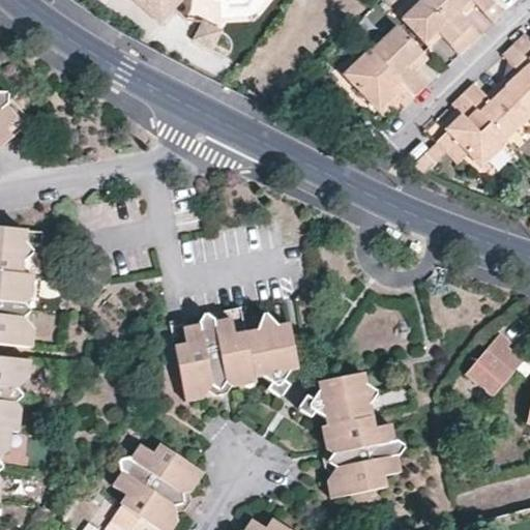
[(128,0),(162,29),(186,0),(128,0)]
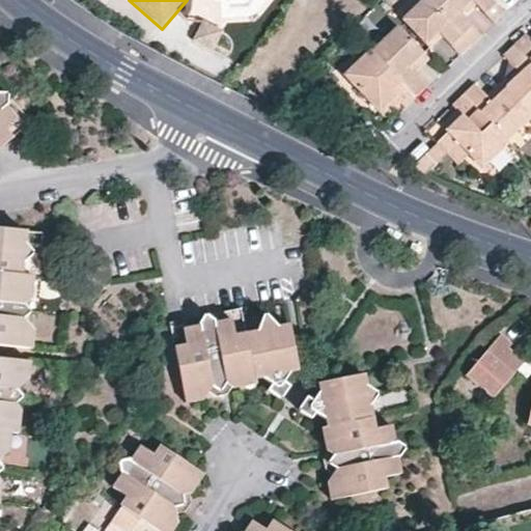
[(472,43),(430,0),(420,0),(403,17),(431,46),(446,32),(450,37),(463,51),(472,43)]
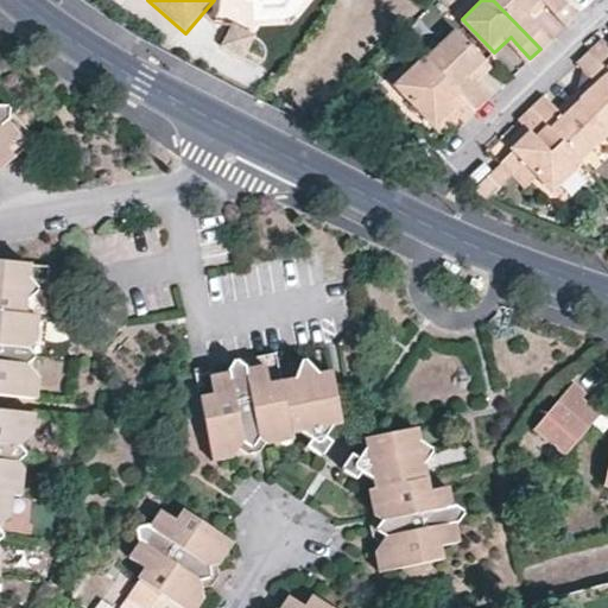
[(546,2),(544,0),(493,0),(540,49),(555,36),(539,21),(533,16),(539,10),(546,2)]
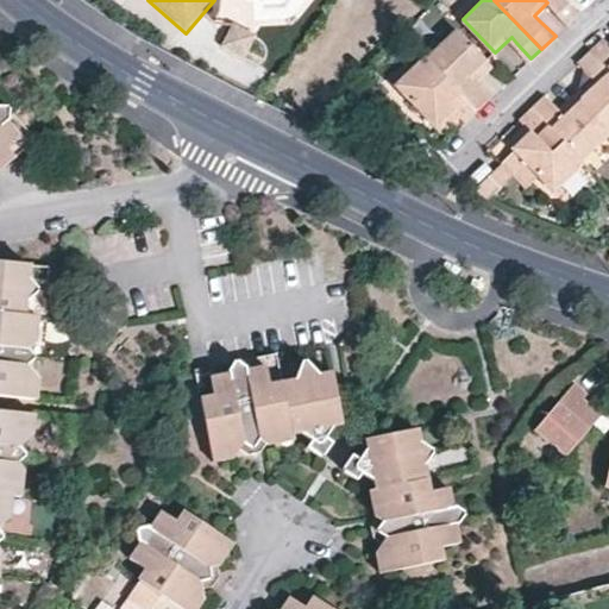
[(545,0),(547,2),(553,8),(569,24),(582,11),(571,0),(545,0)]
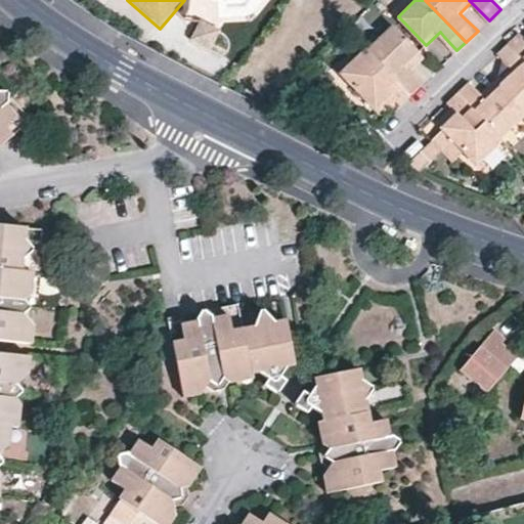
[(222,33),(201,22),(189,43),(211,54),(222,33)]
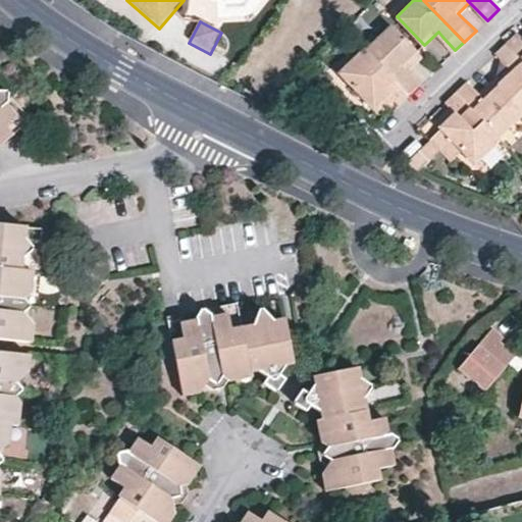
[(394,25),(368,49),(411,92),(423,81),(410,67),(406,63),(418,51),(394,25)]
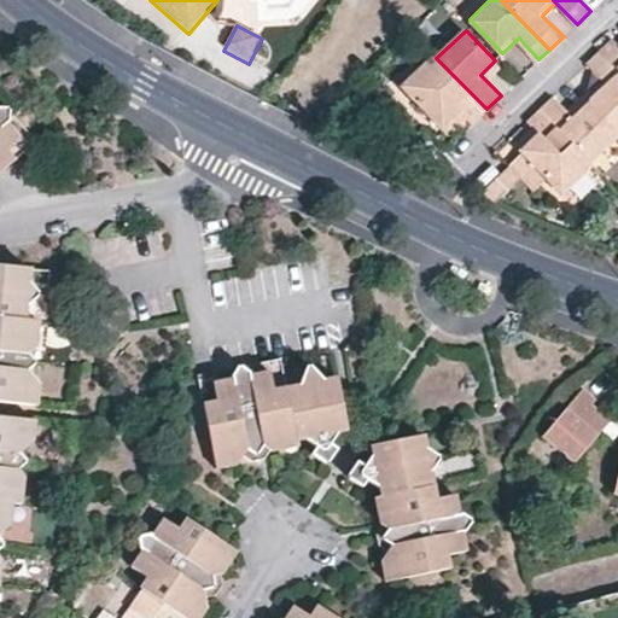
[(514,52),(524,44),(519,38),(502,53),(508,59),(514,52)]
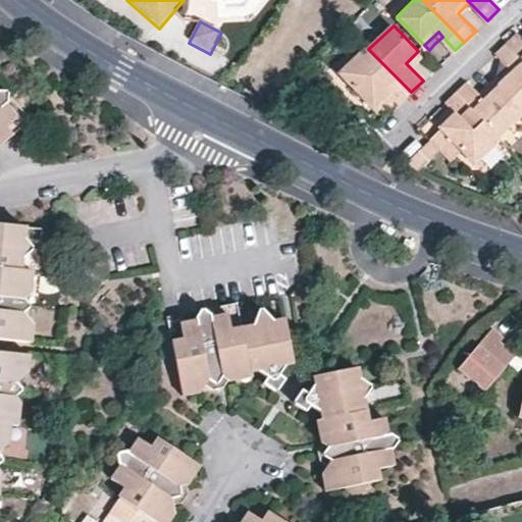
[(521,55),(521,35),(519,32),(509,42),(521,55)]
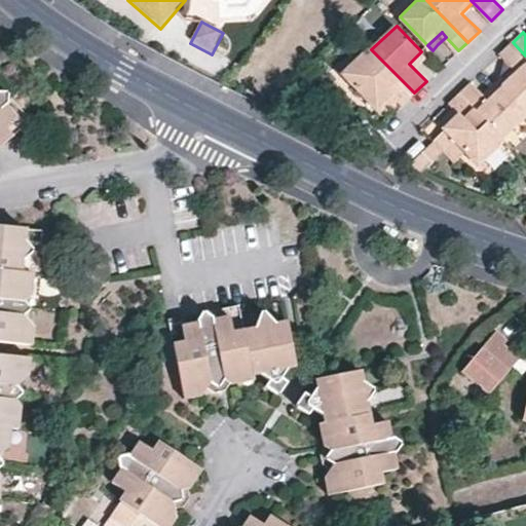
[(503,84),(525,108),(525,55),(513,42),(502,51),(515,65),(519,70),(503,84)]
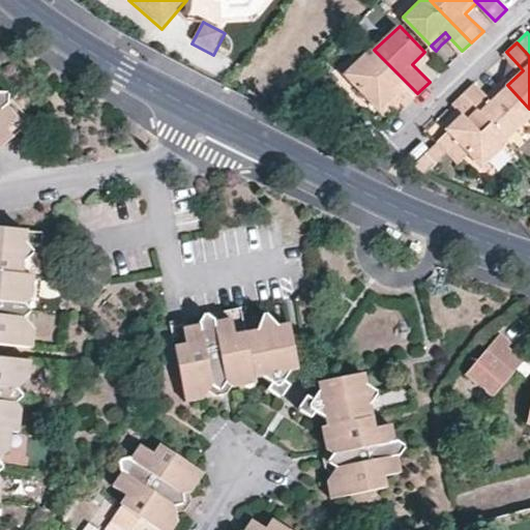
[(374,50),(371,47),(345,70),(379,107),(395,91),(401,95),(408,101),(417,93),(374,50)]
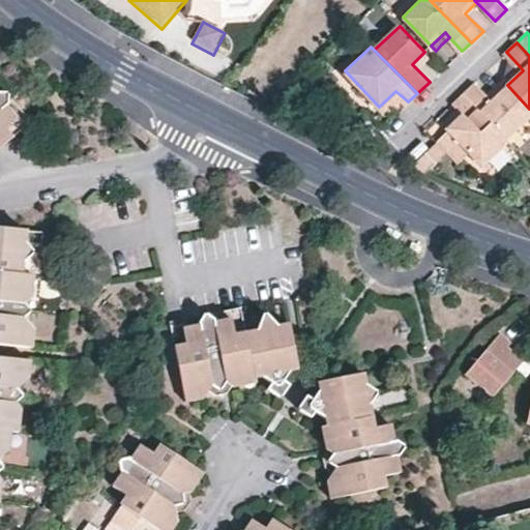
[(430,56),(424,52),(412,64),(416,68),(423,62),(430,56)]
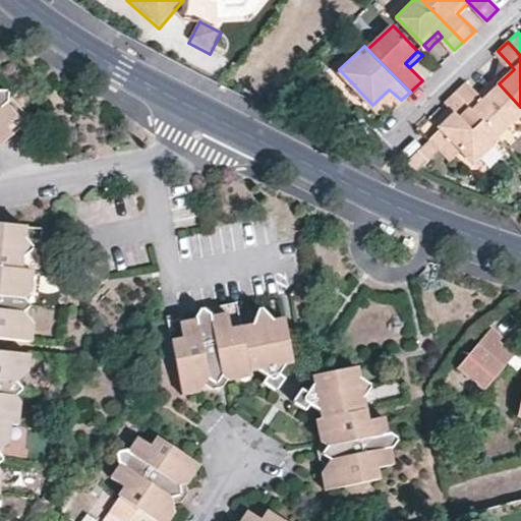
[(494,78),(499,83),(514,69),(510,64),(503,70),(494,78)]
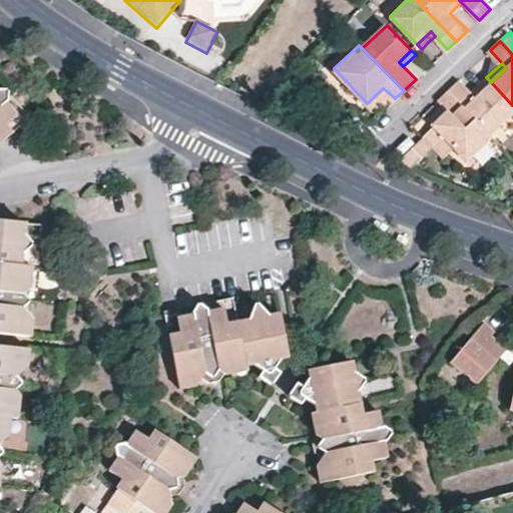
[(489,129),(512,106),(512,105),(491,82),(477,95),(473,90),(461,77),(450,88),(489,129)]
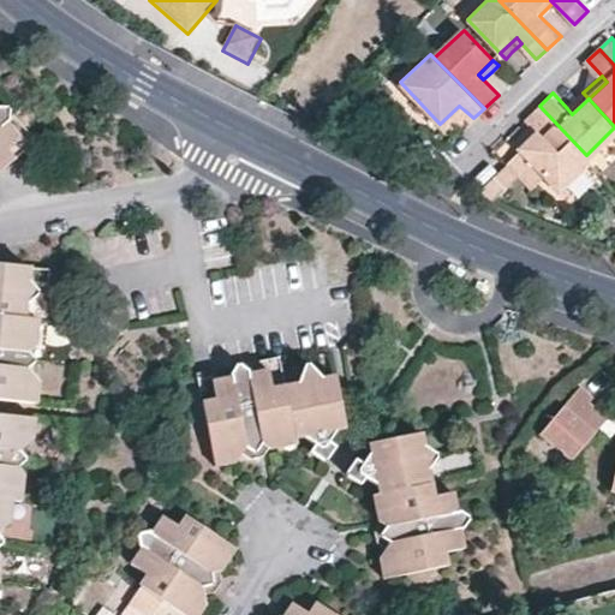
[(572,114),(589,99),(583,93),(574,102),(567,108),(572,114)]
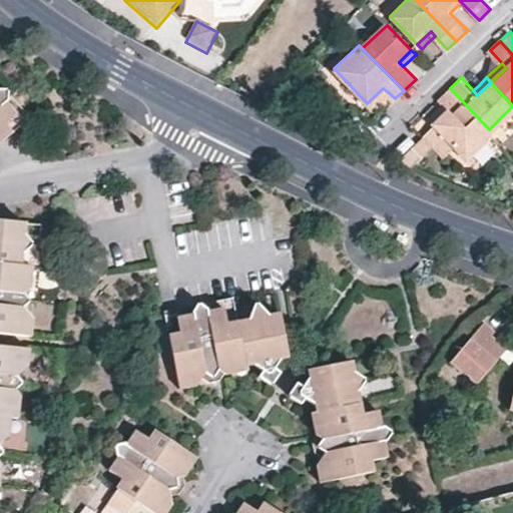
[(383,88),(367,103),(372,108),(380,100),(388,92),(383,88)]
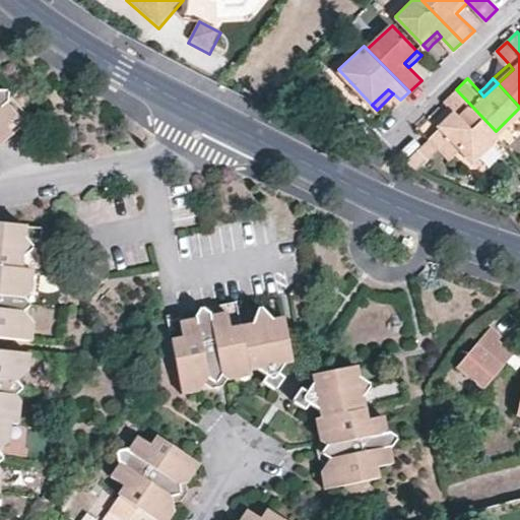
[(499,135),(496,131),(456,89),(444,101),(450,107),(454,111),(438,125),(458,146),(472,160),(499,135)]
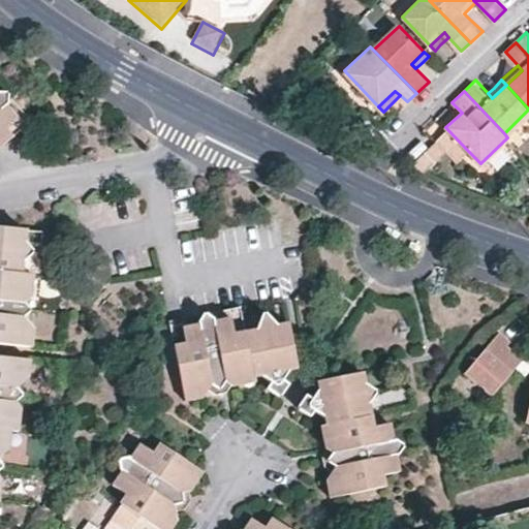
[(0,156),(14,145),(5,135),(18,125),(7,113),(9,111),(9,102),(6,99),(0,99),(0,156)]
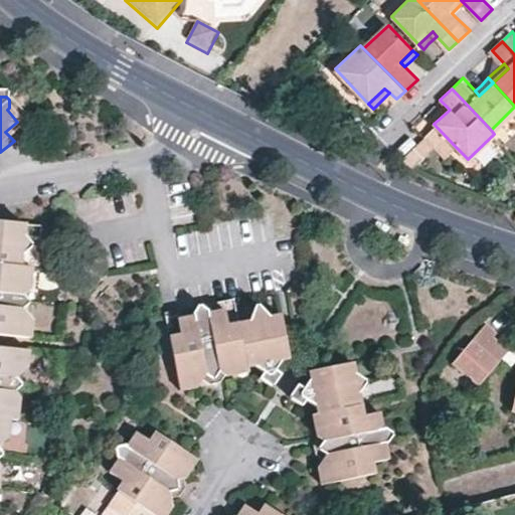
[(450,110),(446,106),(439,113),(431,120),(434,124),(450,110)]
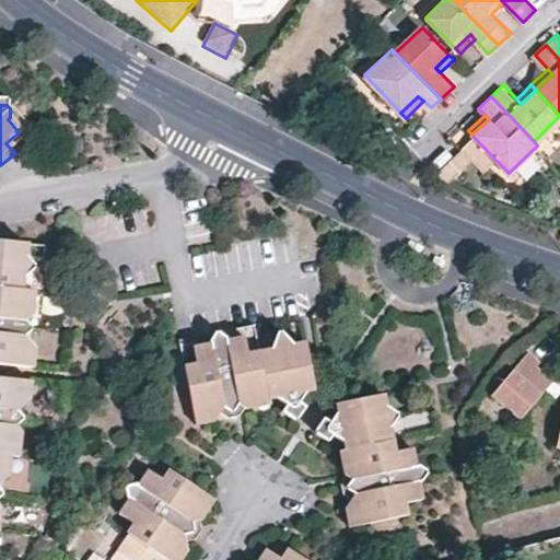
[(462,144),(465,148),(482,168),(493,158),(471,135),(462,144)]
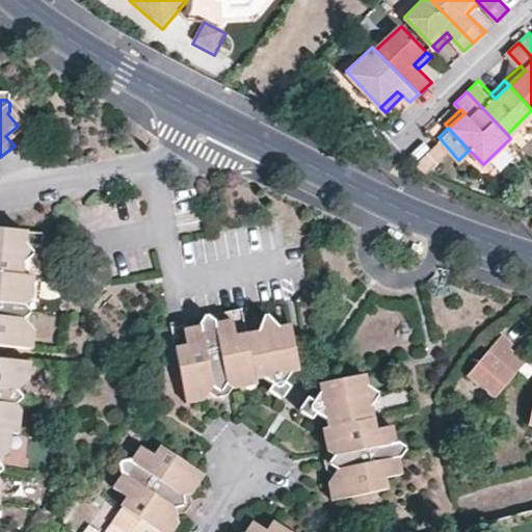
[(24,234),(19,233),(0,231),(0,348),(28,351),(30,338),(37,329),(30,324),(35,315),(31,310),(40,300),(35,296),(30,289),(32,275),(27,275),(20,274),(21,263),(28,264),(38,257),(38,253),(30,245),(23,245),(24,234)]
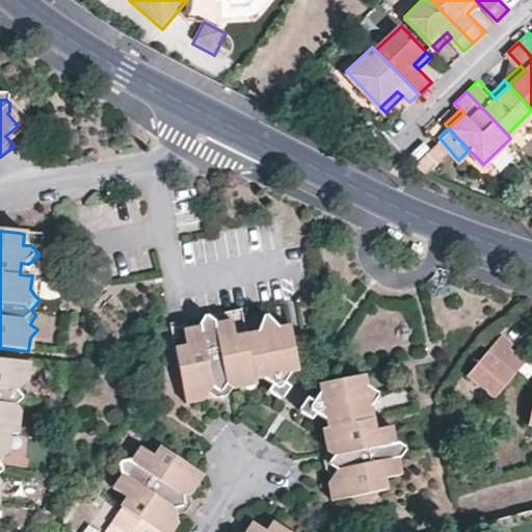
[(31,235),(24,234),(23,245),(30,245),(31,235)]
